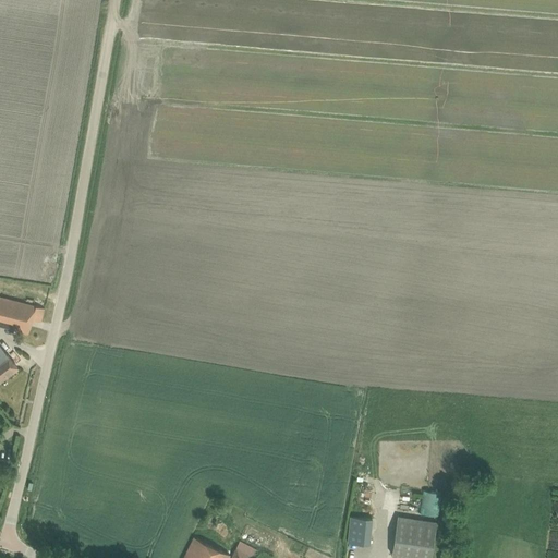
[(32,318),(40,320),(44,307),(16,300),(19,291),(0,286),(0,325),(28,334),(32,318)]
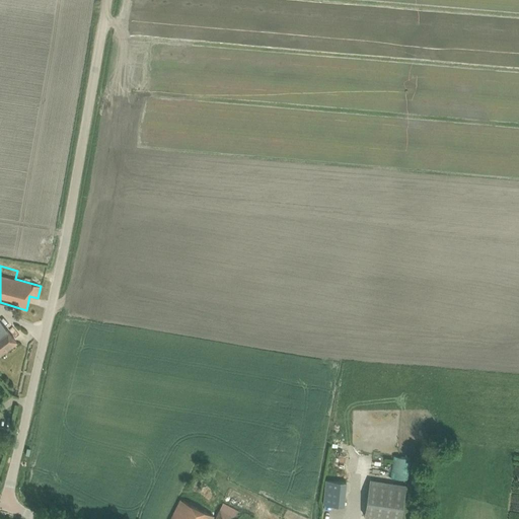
[(0,354),(16,342),(12,337),(17,332),(11,324),(6,328),(0,320),(0,354)]
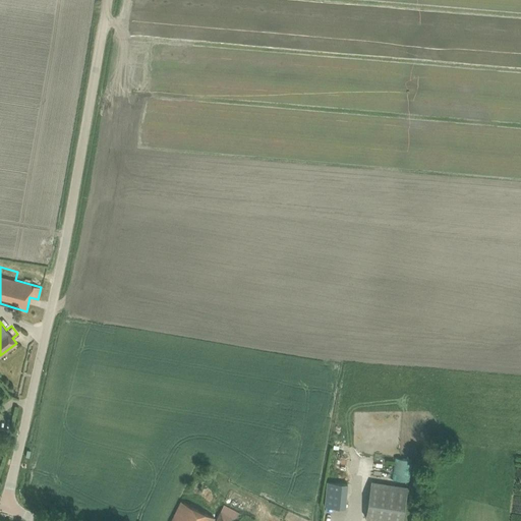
[(409,481),(412,460),(412,459),(395,458),(393,479),(409,481)]
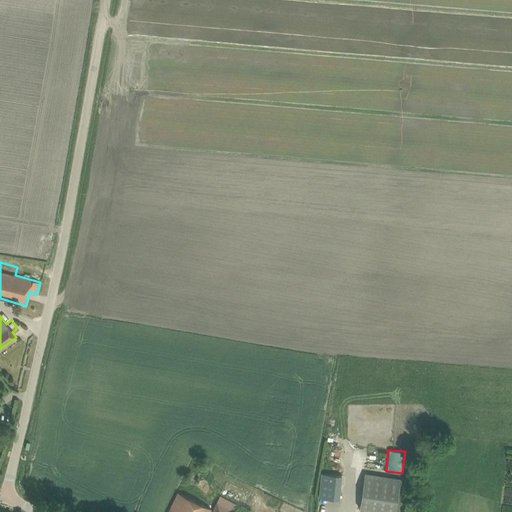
[(359,508),(384,511),(395,511),(401,478),(365,472),(359,508)]
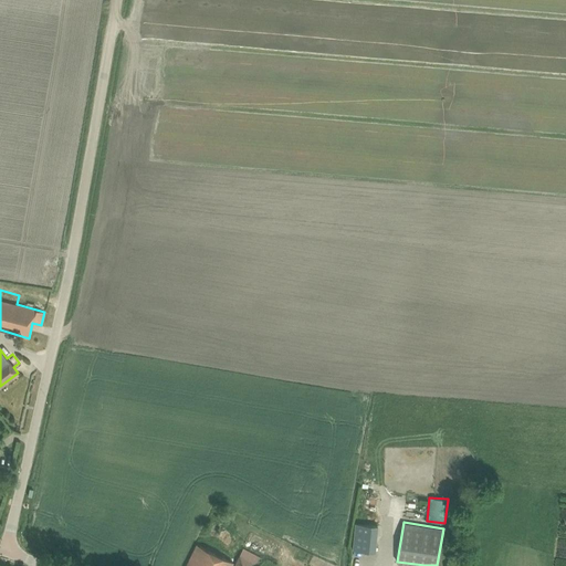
[(375,552),(377,525),(355,523),(353,549),(375,552)]
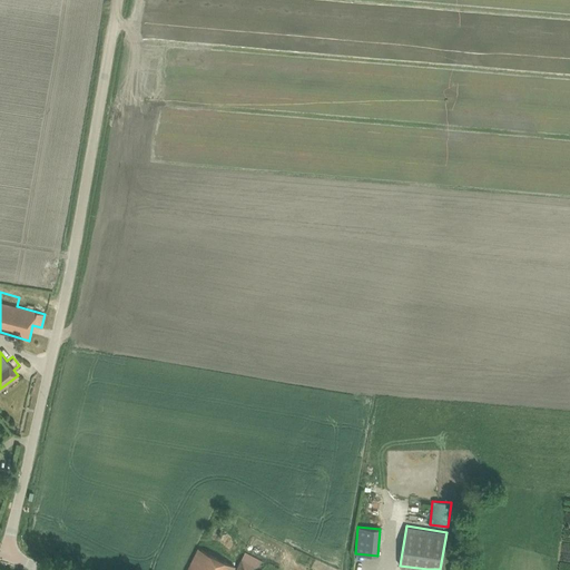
[(233,569),(236,566),(199,547),(187,569),(233,569)]
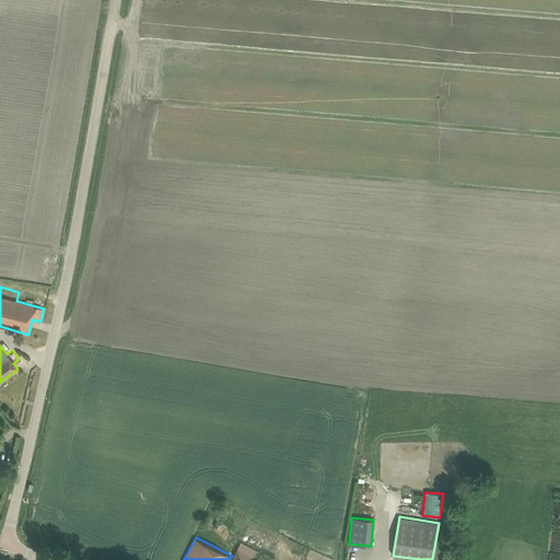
[(271,559),(272,558),(241,541),(231,559),(271,559)]
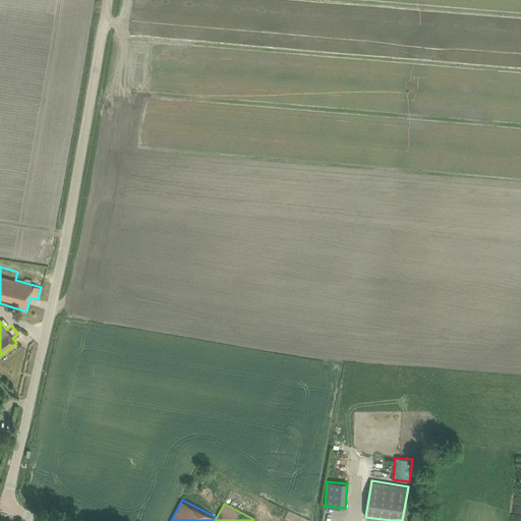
All buildings are outlined.
